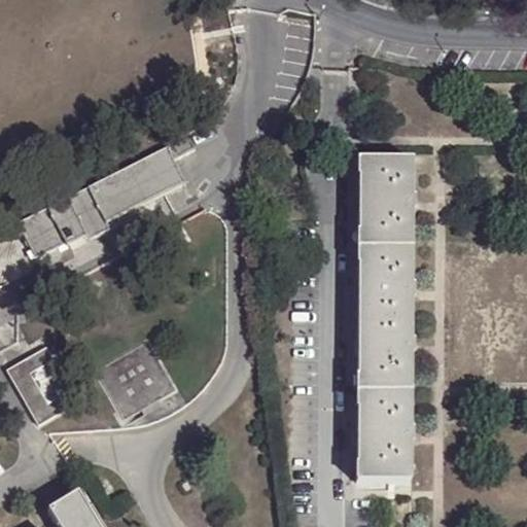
[(163,144),(164,148),(164,147),(169,155),(172,162),(194,150),(184,132),(163,144)]
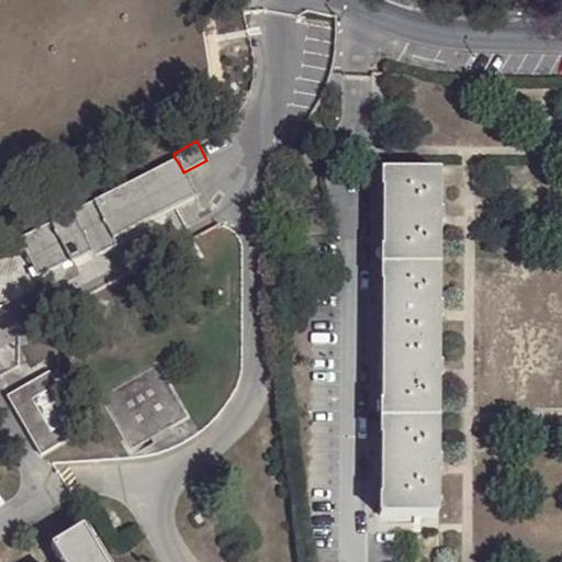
[(175,157),(175,158),(17,238),(37,277),(197,195),(183,172),(180,166),(175,157)]
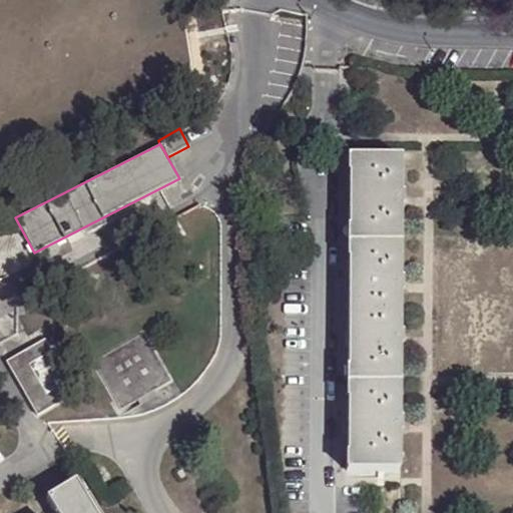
[(347,473),(397,474),(400,161),(349,160),(347,473)]
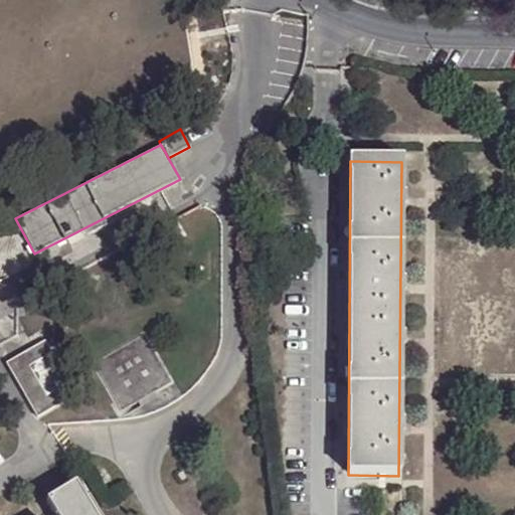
[(172,381),(145,334),(95,363),(123,409),(172,381)]
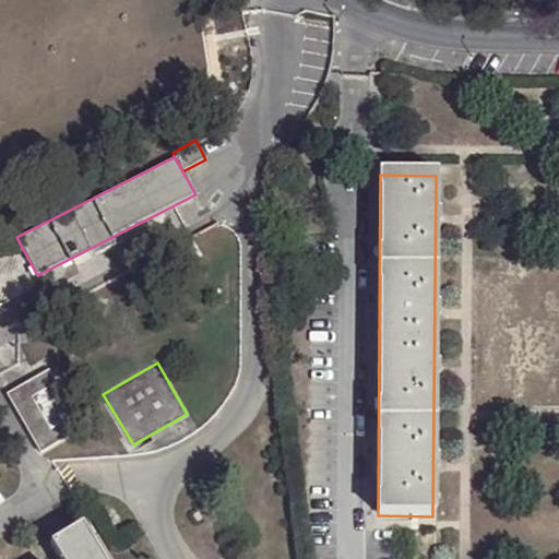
[(39,454),(82,430),(74,418),(49,432),(31,401),(55,385),(47,372),(7,396),(39,454)]
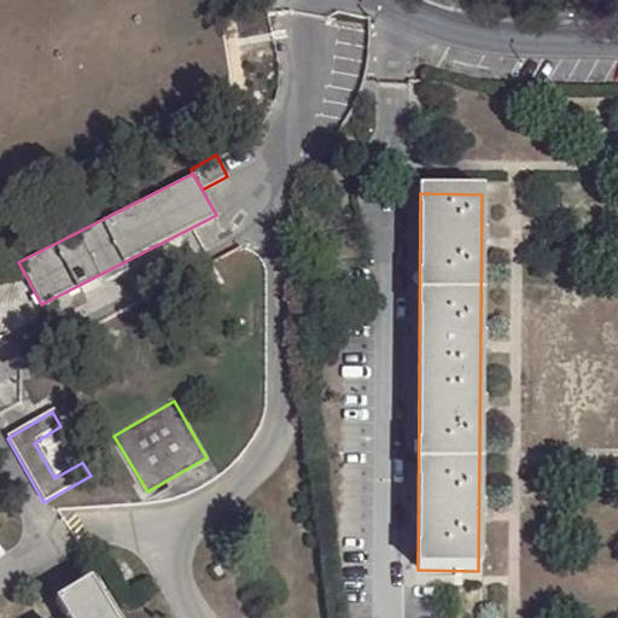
[(53,617),(120,617),(93,573),(58,594),(74,617),(53,617),(54,617),(53,617)]
